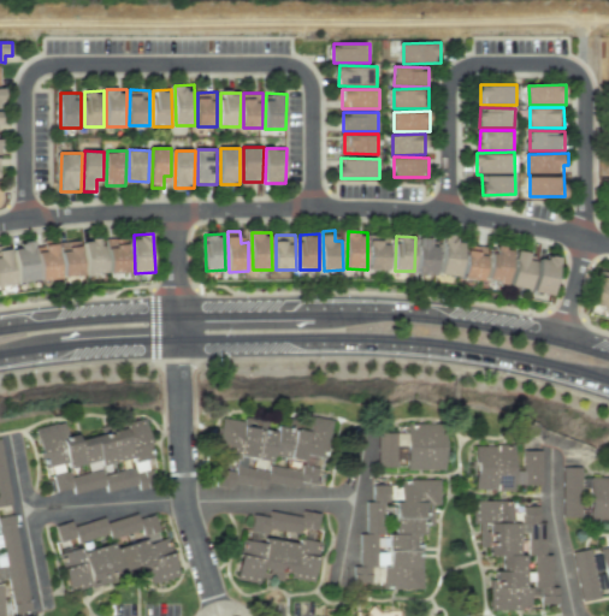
[(442,273),(461,276),(466,238),(447,236),(442,273)]
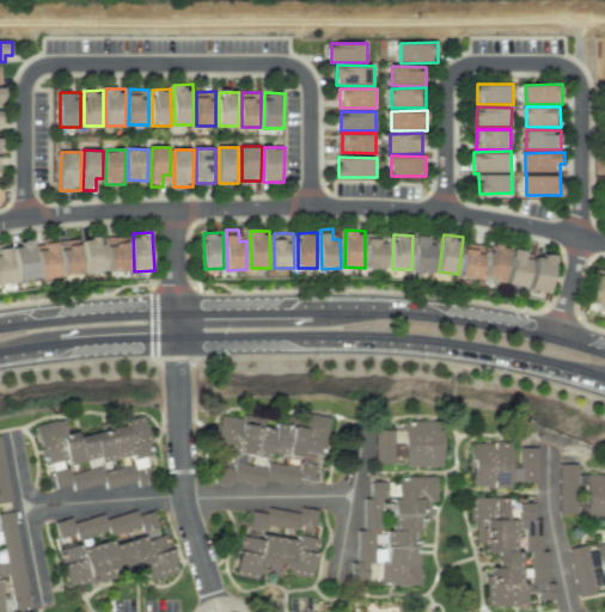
[(111,271),(130,270),(129,236),(109,237),(111,271)]
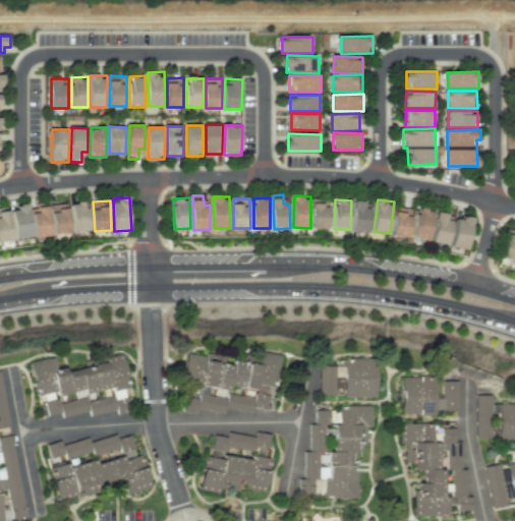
[(372,201),(356,200),(353,231),(368,232),(372,201)]
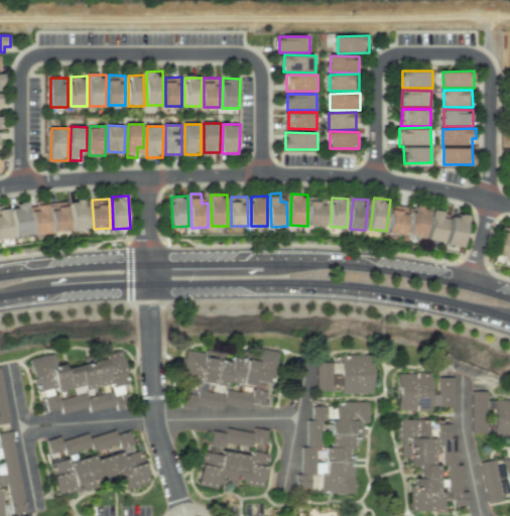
[(51,234),(50,200),(38,201),(39,210),(34,210),(35,234),(51,234)]
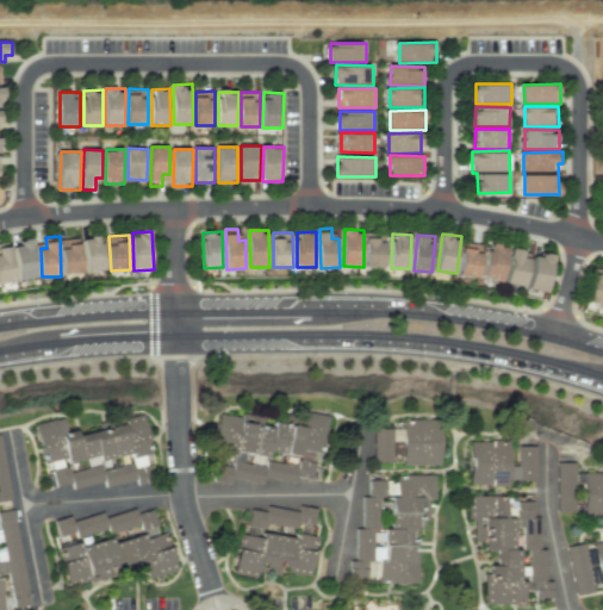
[(107,271),(105,236),(86,237),(87,272),(107,271)]
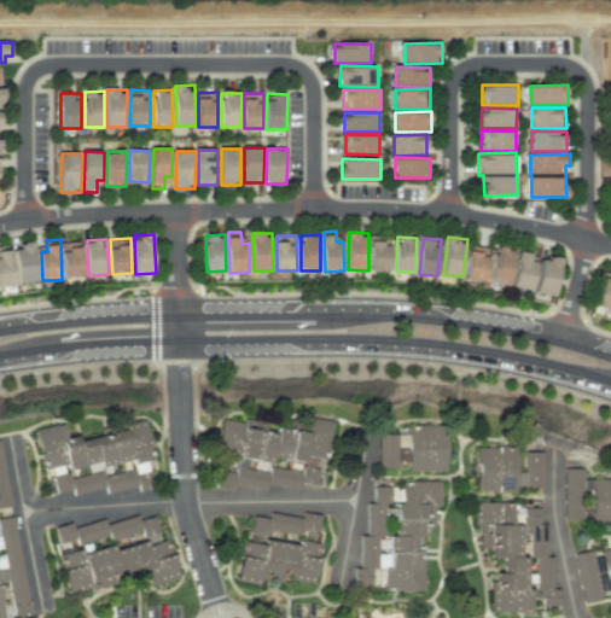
[(373,239),(372,270),(391,270),(393,240),(373,239)]
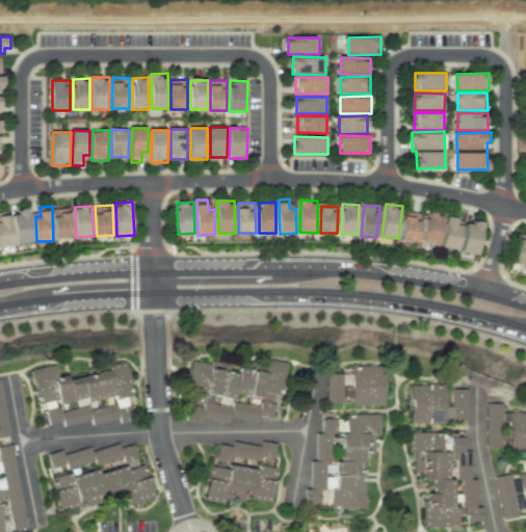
[(57,238),(74,238),(73,208),(56,209),(57,238)]
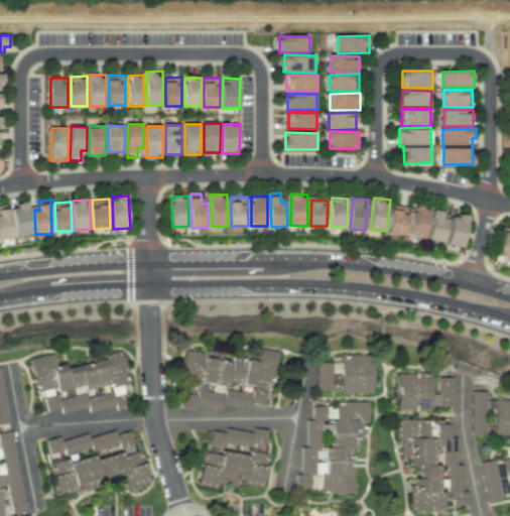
[(12,206),(18,237),(34,234),(29,203),(12,206)]
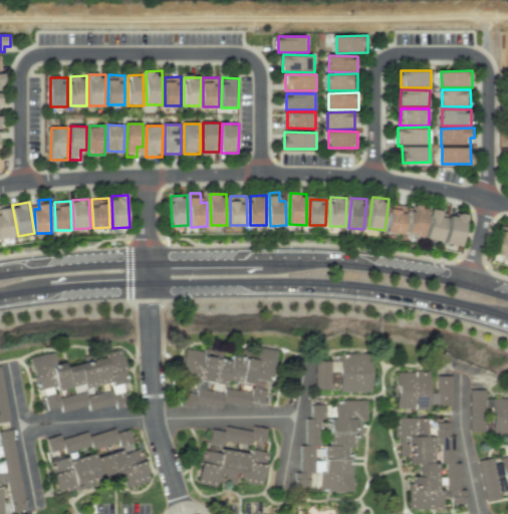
[(408,205),(391,204),(390,233),(406,234),(408,205)]
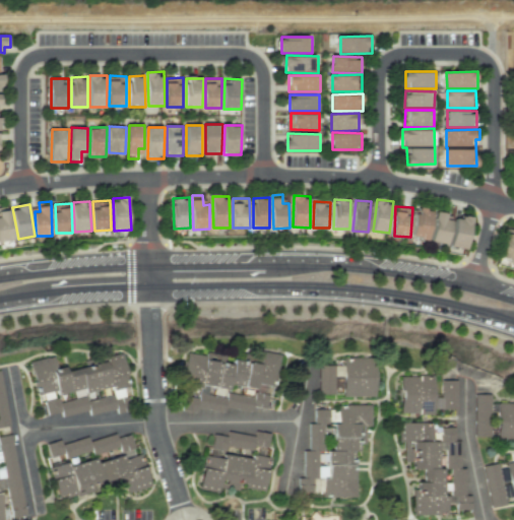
[(429,240),(435,210),(419,207),(412,236),(429,240)]
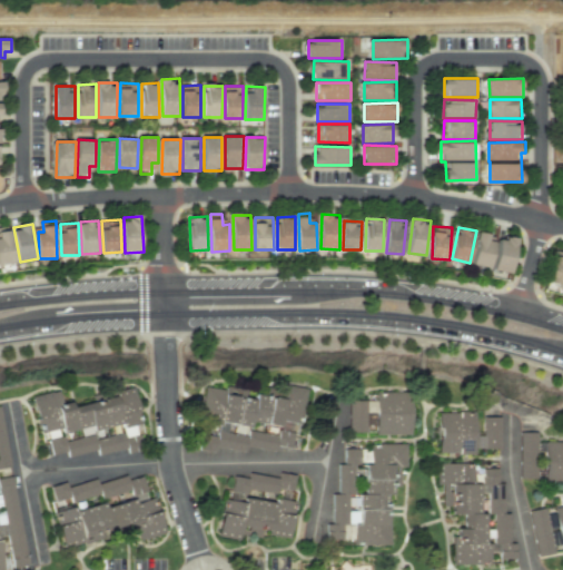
[(0,263),(15,264),(13,231),(0,231),(0,263)]
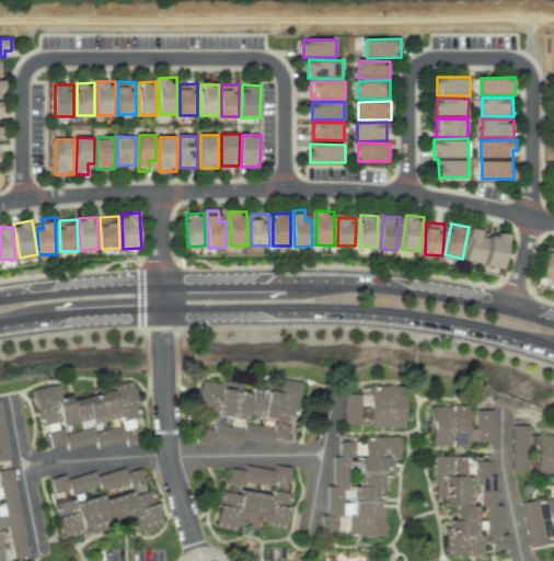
[(549,245),(553,247),(553,282),(541,279),(549,245)]
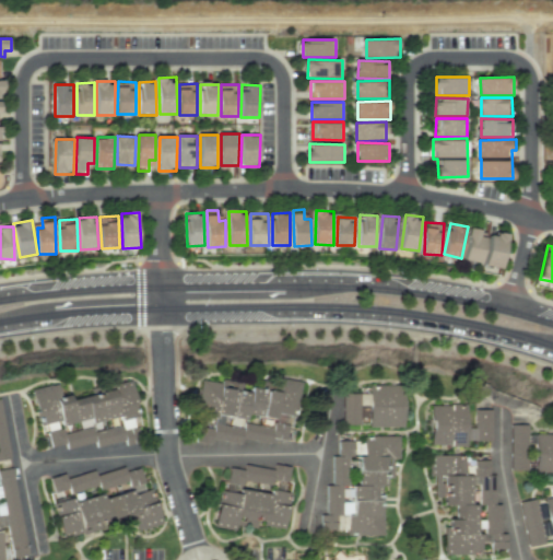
[(206,378),(198,442),(215,444),(216,440),(245,443),(246,440),(275,443),(277,438),(292,440),(294,416),(301,417),(305,381),(282,377),(281,388),(250,385),(250,384),(206,378)]
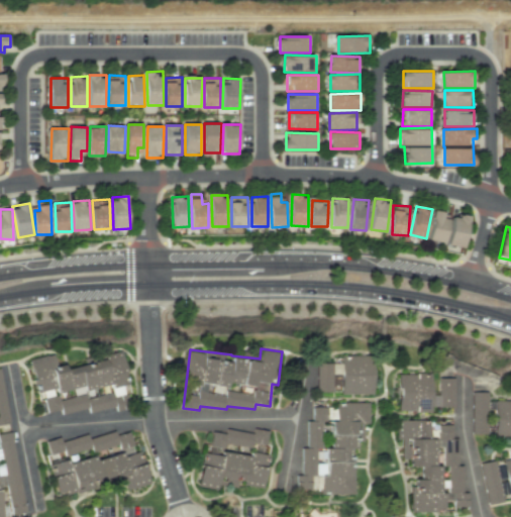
[(46,413),(75,406),(75,408),(92,404),(89,391),(114,385),(116,392),(104,395),(107,408),(120,405),(121,408),(132,405),(127,385),(133,383),(125,351),(88,360),(89,365),(69,370),(68,364),(61,366),(58,353),(33,359),(46,413)]
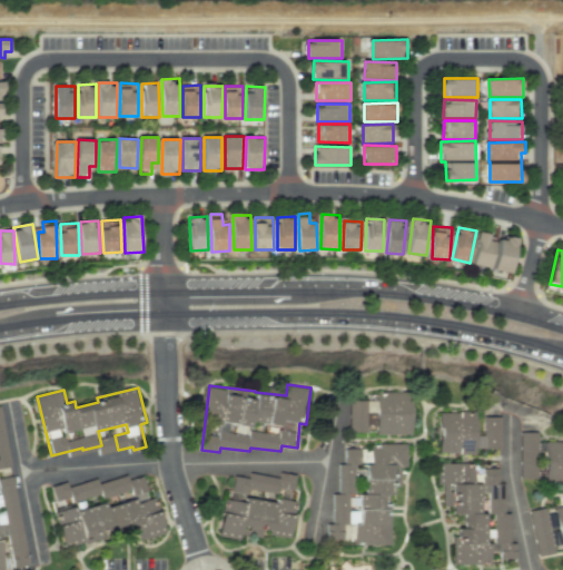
[(382,387),(418,387),(417,432),(382,431),(382,387)]
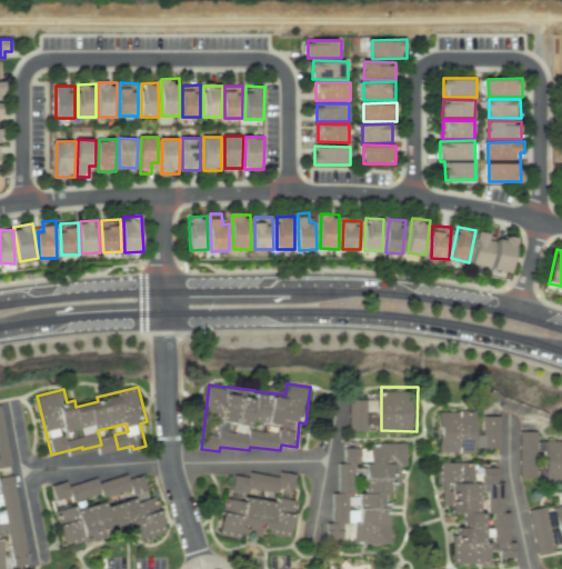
[(369,399),(352,400),(353,432),(370,431),(369,399)]
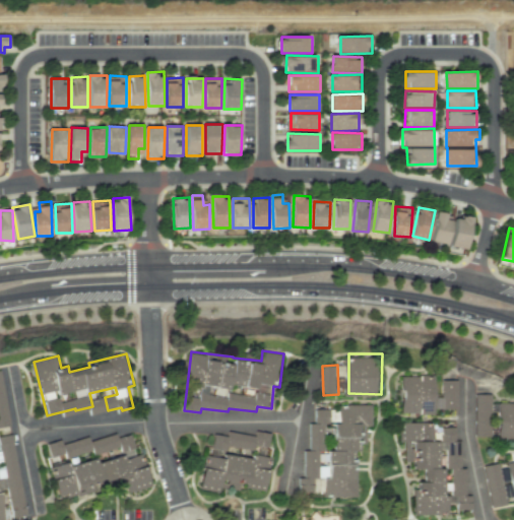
[(406,373),(439,373),(440,409),(406,410),(406,373)]
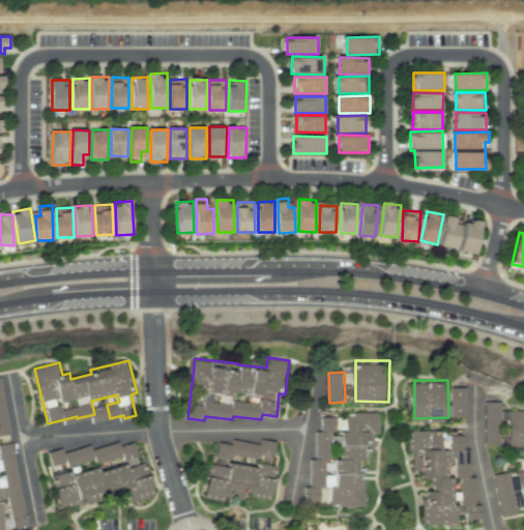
[(504,402),(488,402),(489,445),(504,445),(504,402)]
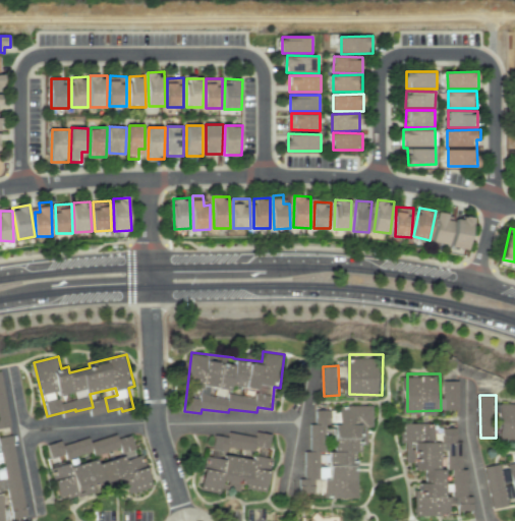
[(503,402),(514,402),(514,437),(504,437),(503,402)]
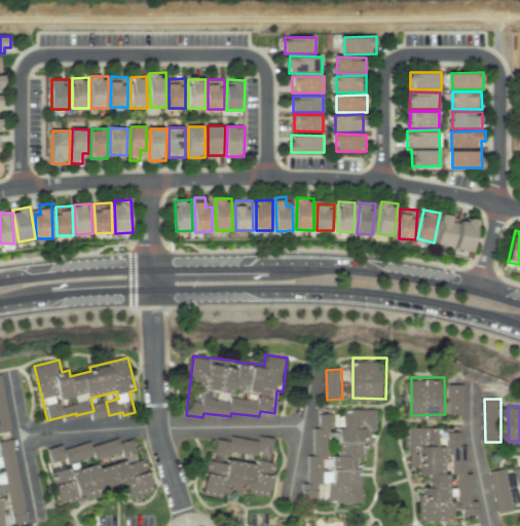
[(304,499),(330,496),(331,504),(364,500),(367,484),(362,483),(359,456),(366,456),(367,444),(369,444),(368,438),(378,430),(380,422),(378,409),(346,413),(345,419),(346,428),(337,429),(336,413),(322,415),(323,428),(318,428),(316,438),(318,455),(311,456),(310,463),(312,483),(307,483),(304,499)]
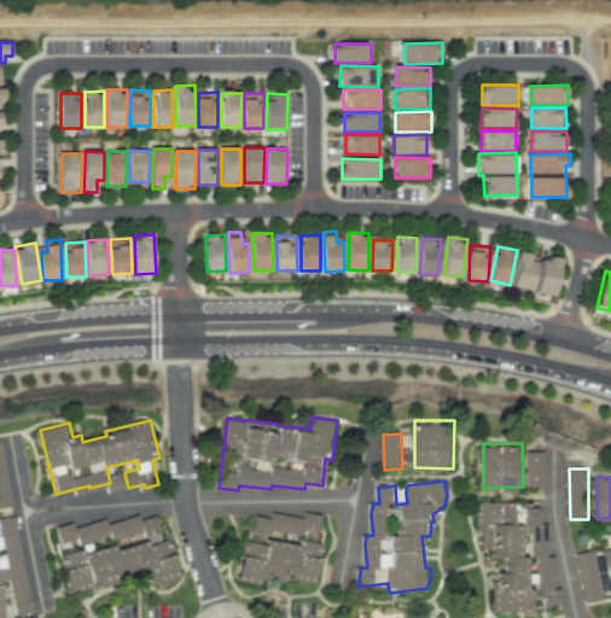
[(566,604),(563,588),(556,555),(548,524),(543,506),(528,509),(537,557),(539,557),(542,572),(534,575),(530,555),(529,555),(522,524),(521,524),(516,499),(478,507),(482,525),(483,525),(488,549),(493,548),(495,559),(505,557),(508,571),(496,575),(505,614),(539,607),(536,600),(547,598),(548,607),(566,604)]
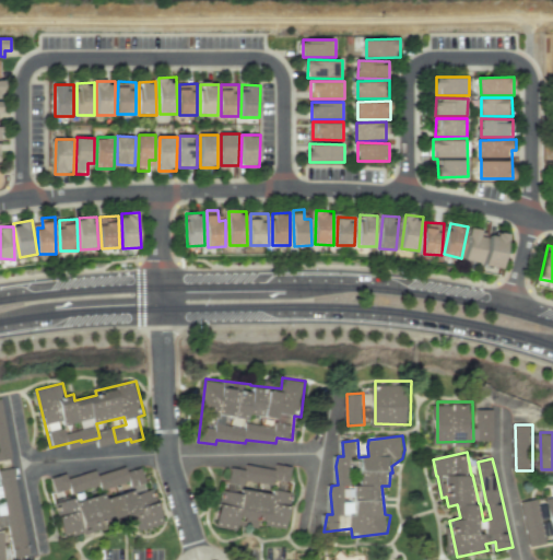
[(295,492),(274,490),(275,479),(293,482),(294,466),(279,464),(279,468),(249,465),(249,469),(234,467),(231,491),(224,490),(220,527),(240,529),(242,527),(262,529),(263,525),(291,528),(295,492)]
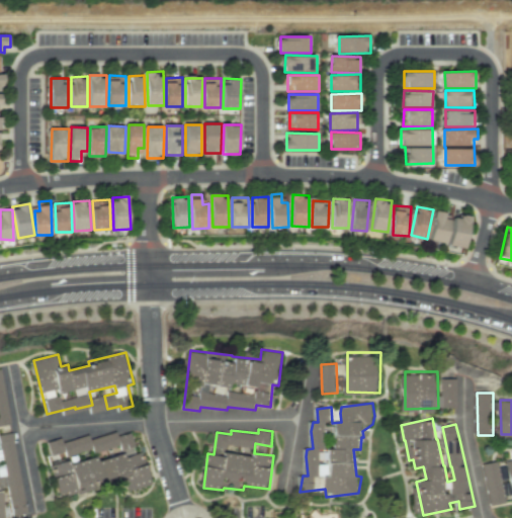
[(4,434),(13,515),(27,514),(18,432),(4,434)]
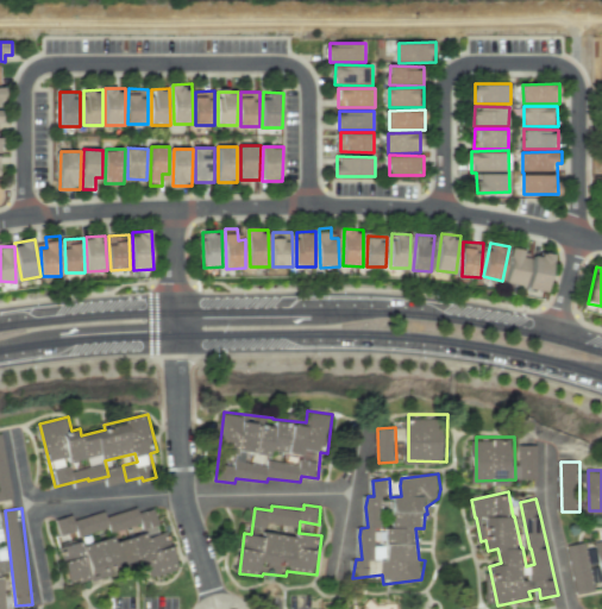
[(71,583),(150,564),(154,577),(181,570),(171,531),(163,532),(157,508),(140,513),(140,508),(107,516),(106,513),(76,520),(75,514),(56,519),(71,583)]
